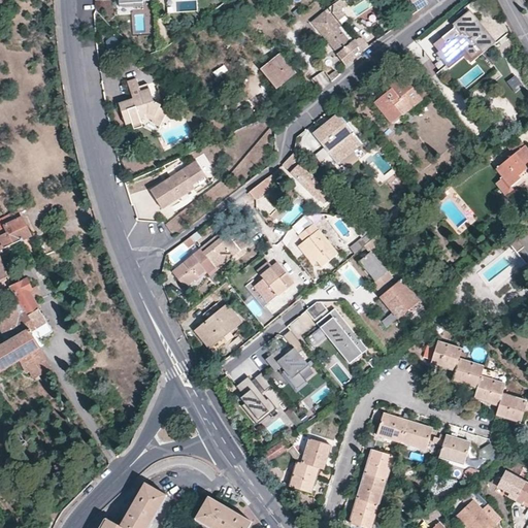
[(342,8),(347,6),(342,0),(340,0),(328,9),(339,22),(345,15),(342,12),(342,8)]
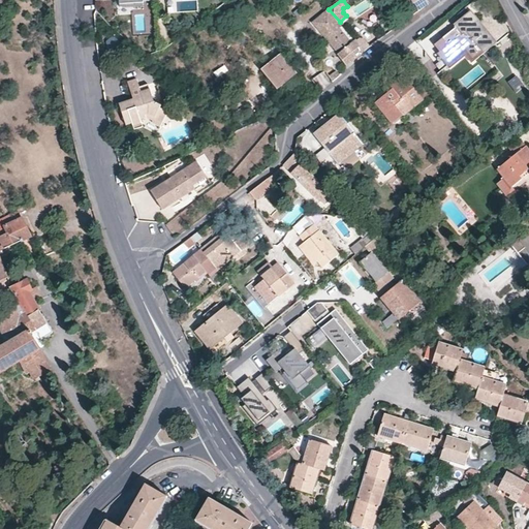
[(340,22),(329,9),(313,23),(339,54),(338,55),(346,64),(347,66),(362,54),(361,51),(358,41),(354,37),(340,22)]
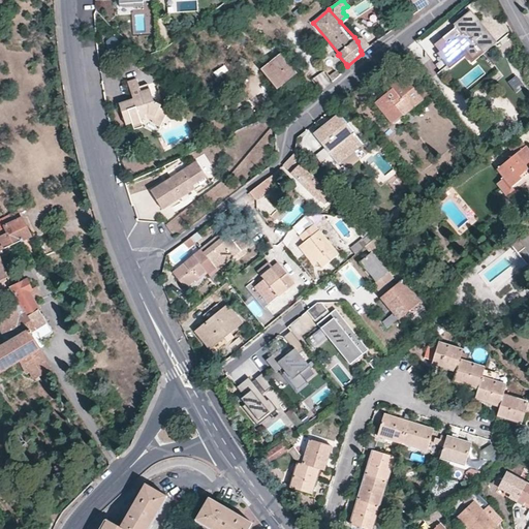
[(457,28),(432,47),(449,68),(474,50),(478,54),(496,41),(492,36),(472,10),(454,25),(457,28)]
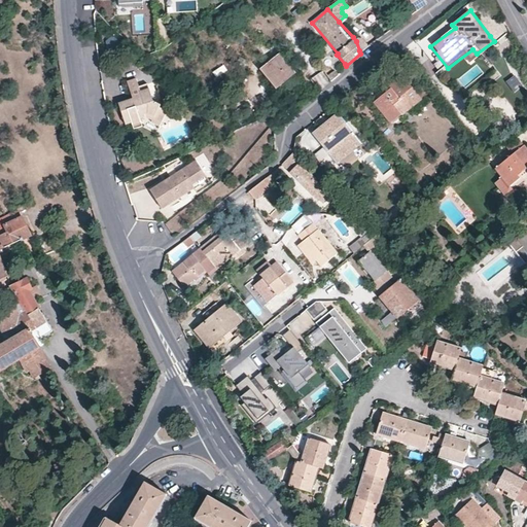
[(295,73),(280,55),(261,70),(279,91),(287,83),(289,82),(287,79),(295,73)]
